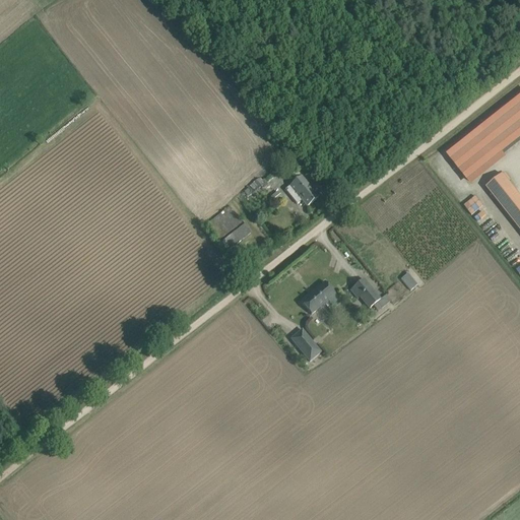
[(507,158),(502,151),(519,138),(519,95),(445,150),(469,186),(507,158)]
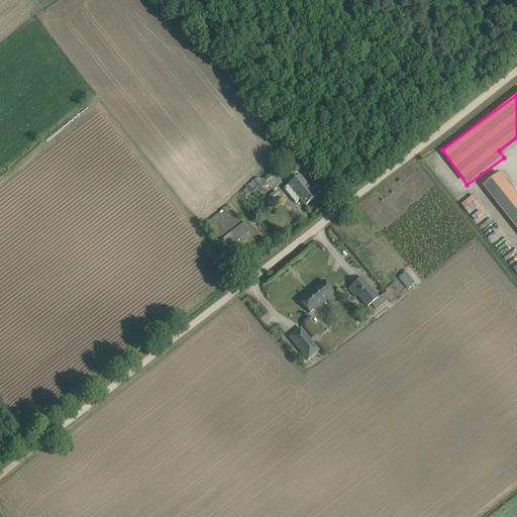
[(303,166),(293,154),(287,160),(297,171),(303,166)]
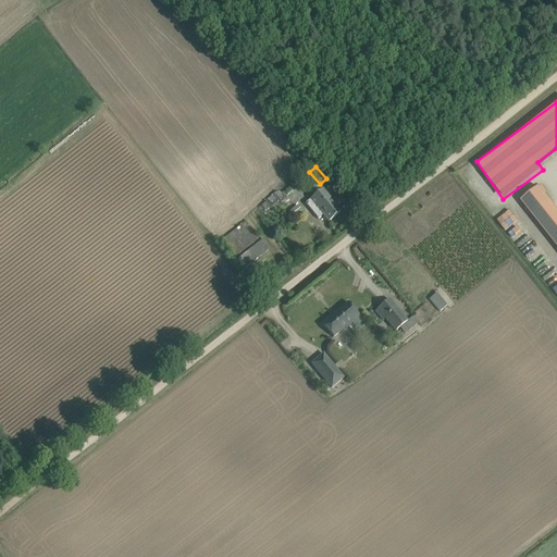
[(314,197),(306,205),(311,211),(318,220),(323,215),(329,223),(341,213),(333,203),(322,190),(323,190),(318,184),(309,190),(314,197)]
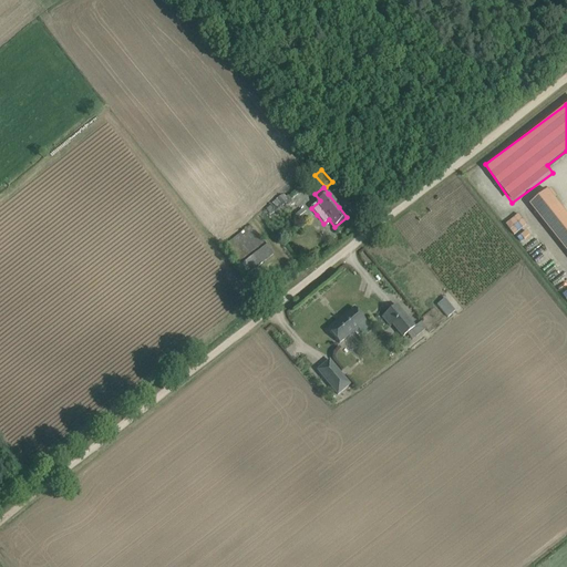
[(566,214),(548,191),(529,205),(566,251),(566,214)]
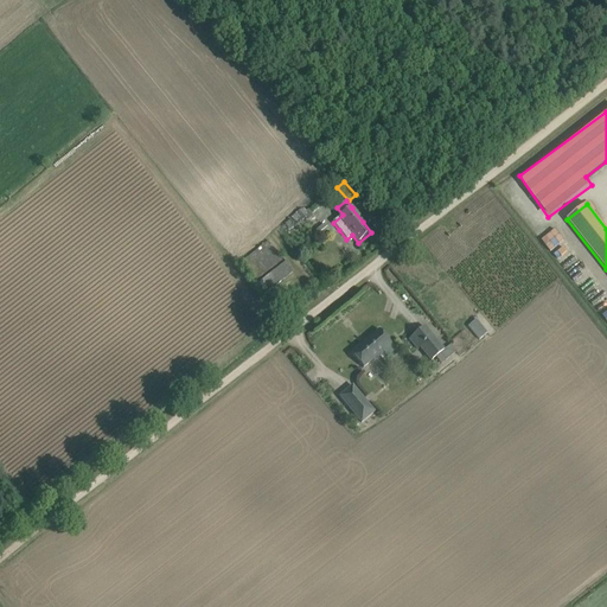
[(289,230),(302,218),(298,212),(285,224),(289,230)]
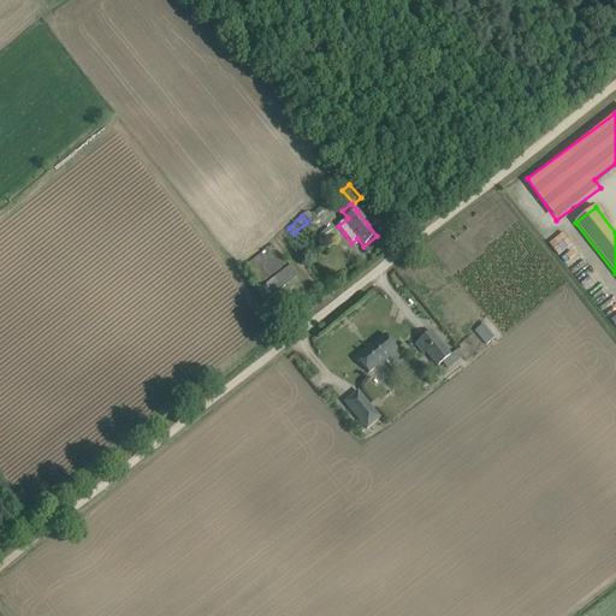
[(271,246),(243,267),(268,300),(297,277),(271,246)]
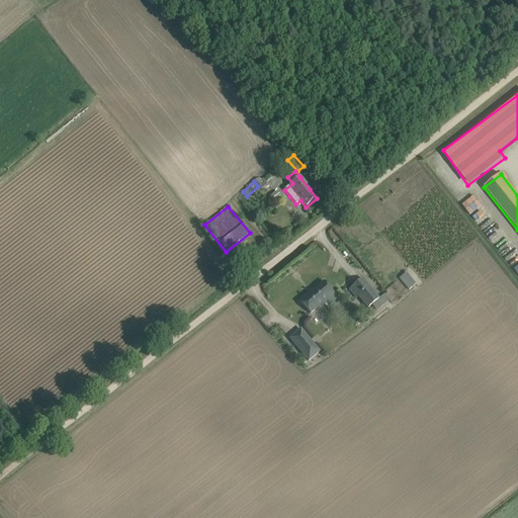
[(408,289),(416,284),(406,272),(399,278),(408,289)]
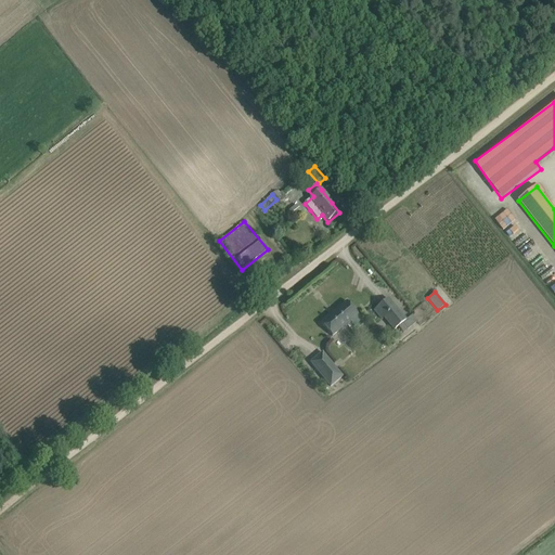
[(388,299),(374,311),(382,320),(384,319),(394,331),(398,327),(403,334),(417,322),(412,315),(405,321),(388,299)]
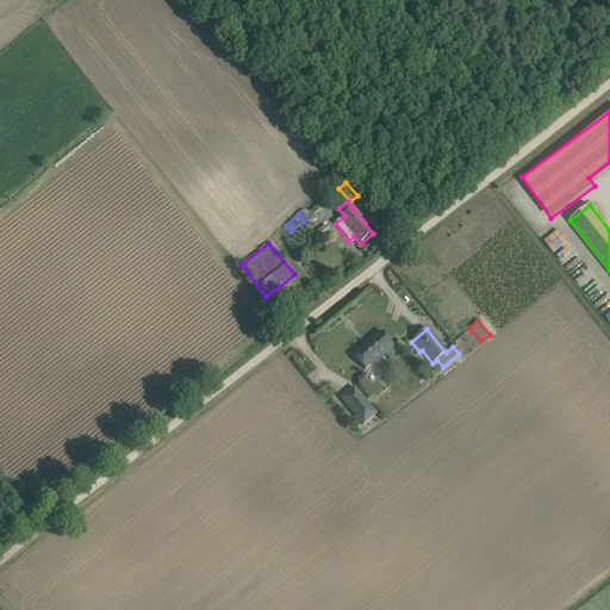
[(353,355),(366,369),(374,362),(375,363),(386,355),(385,353),(393,346),(381,331),(353,355)]
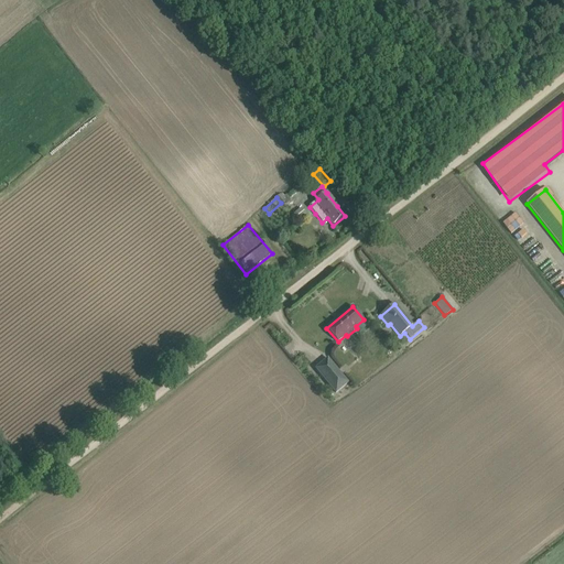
[(315,369),(336,393),(348,383),(328,358),(315,369)]
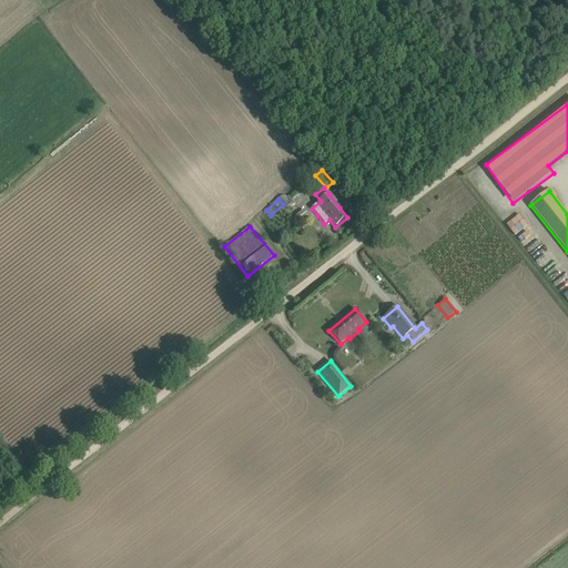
All buildings are outlined.
